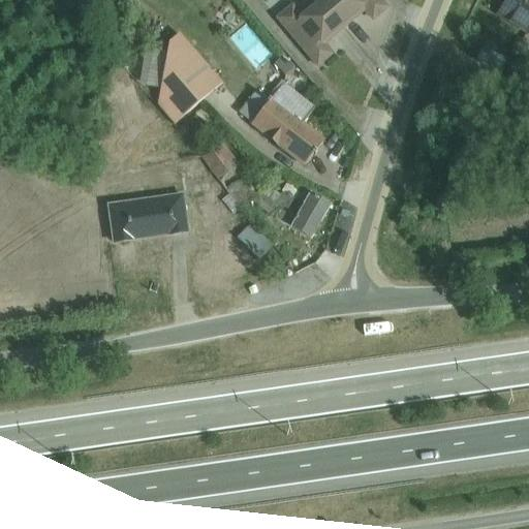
[(292,5),(276,20),(317,66),(331,55),(321,42),(330,36),(332,38),(343,28),(320,0),(316,0),(301,14),(292,5)]
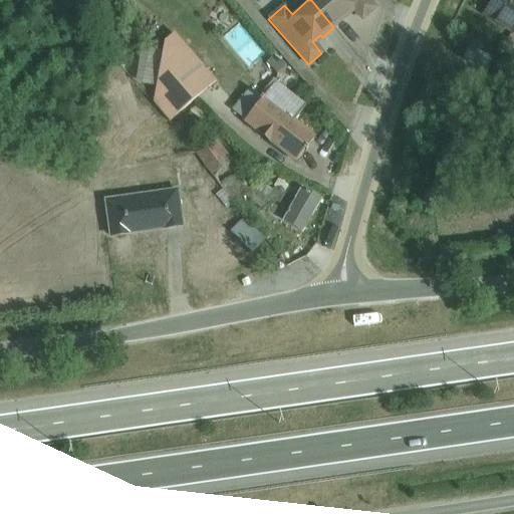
[(311,0),(333,27),(345,17),(343,14),(351,8),(361,20),(375,8),(368,0),(311,0)]
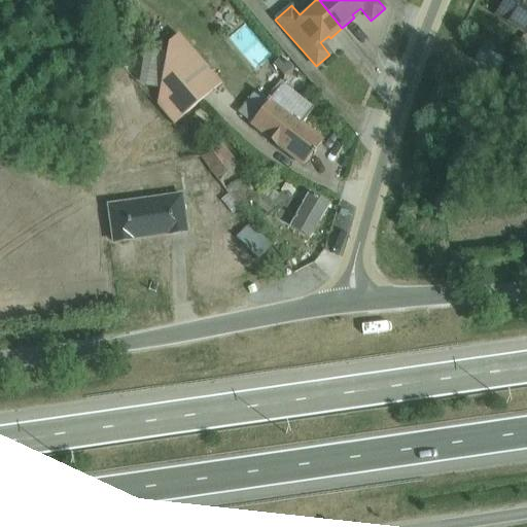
[(526,0),(504,0),(495,14),(526,34),(526,0)]
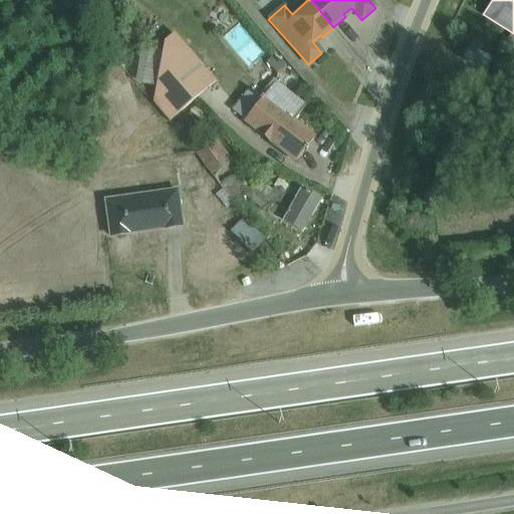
[(163,41),(151,101),(165,117),(169,121),(193,100),(215,80),(173,32),(163,41)]
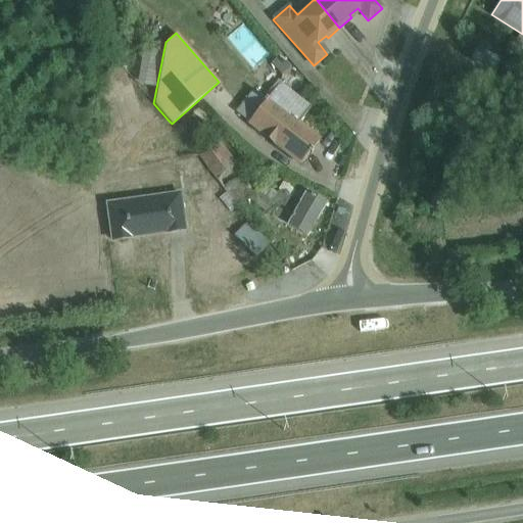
[(477,48),(470,60),(492,73),(500,61),(477,48)]
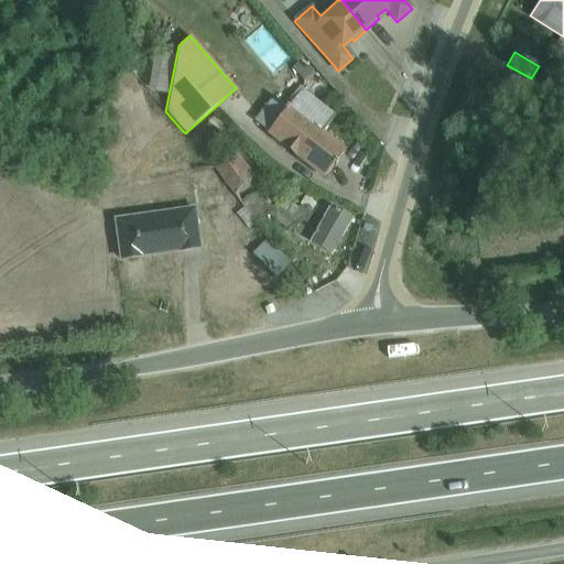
[(272,97),(253,120),(324,177),(332,169),(333,166),(335,167),(337,164),(335,162),(345,152),(323,132),(335,116),(302,89),(286,108),(272,97)]
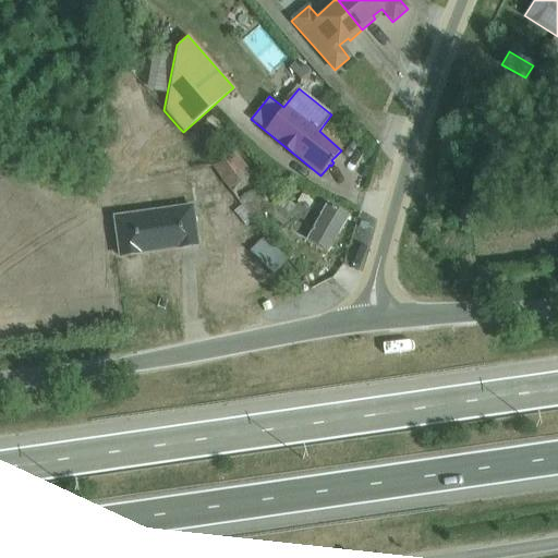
[(233,150),(211,167),(231,192),(253,176),(233,150)]
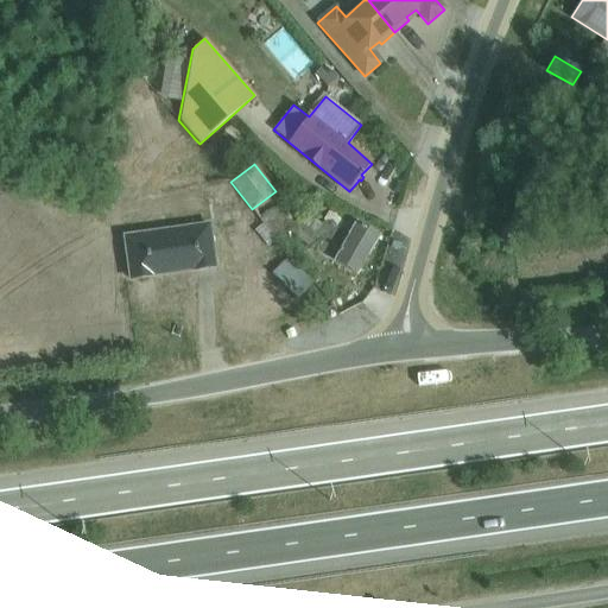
[(279,208),(263,220),(277,241),(291,232),(303,242),(306,245),(309,247),(312,242),(293,228),(286,217),(279,208)]
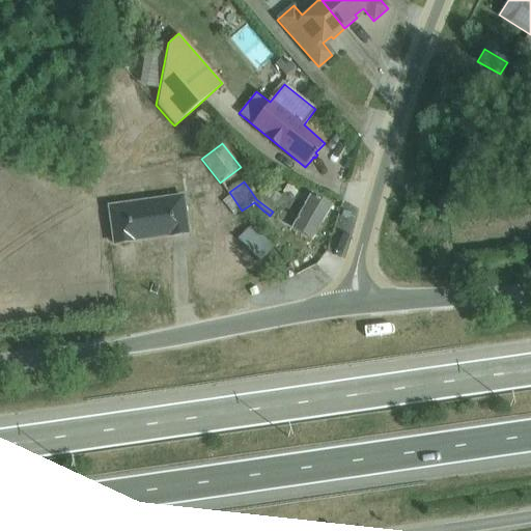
[(256,182),(250,185),(250,190),(256,199),(273,212),(270,216),(277,221),(289,199),(282,194),(281,196),(267,188),(263,193),(256,182)]
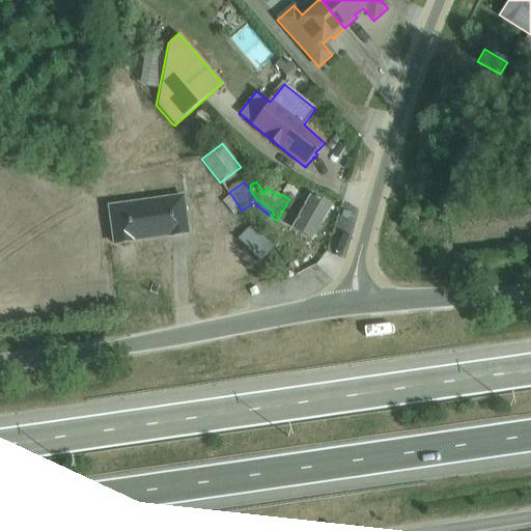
[(289,199),(277,221),(311,241),(330,207),(288,184),(282,194),(289,199)]
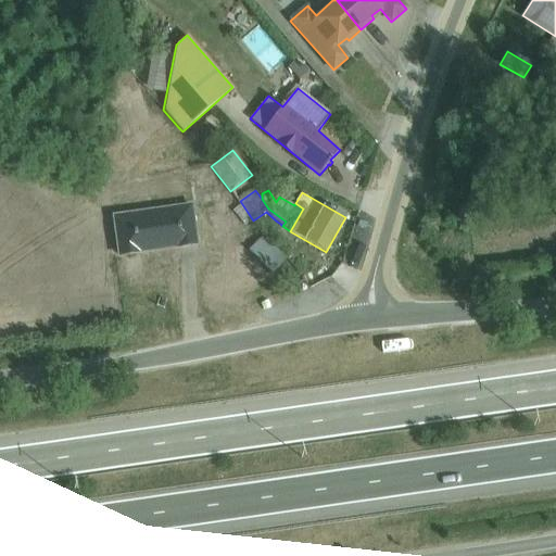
[(191,204),(113,215),(119,256),(139,253),(139,251),(176,245),(176,248),(197,244),(191,204)]
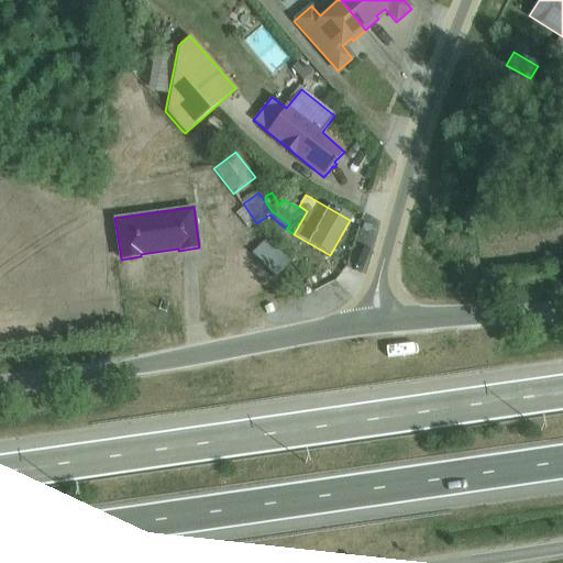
[(266,239),(252,253),(273,274),(287,260),(266,239)]
